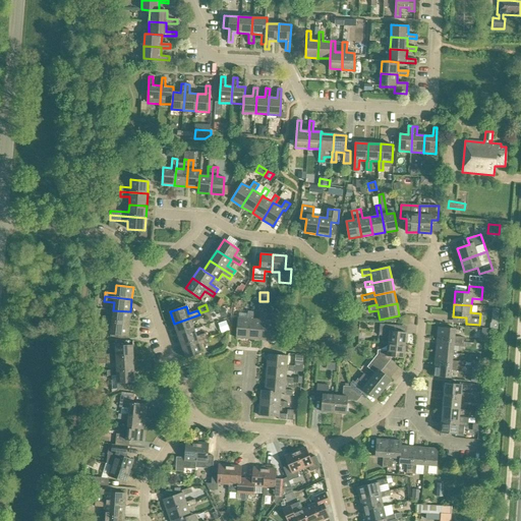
[(102,322),(129,324),(130,311),(113,310),(112,317),(103,316),(102,322)]
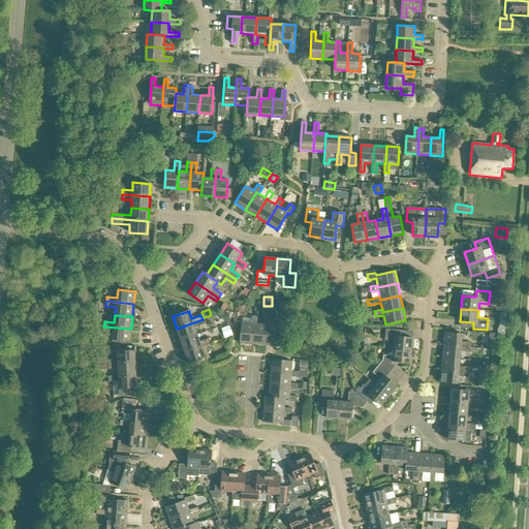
[(254,324),(256,324),(257,316),(252,316),(251,323),(242,323),(240,343),(252,344),(254,324)]
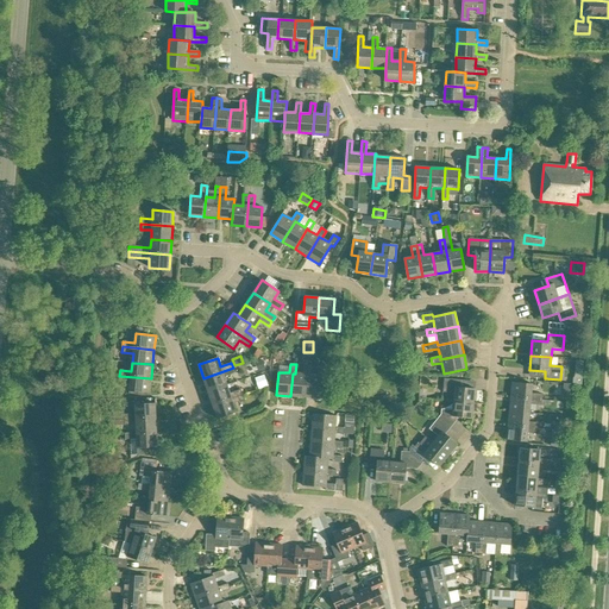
[(290,396),(305,397),(307,375),(309,375),(311,365),(305,365),(303,374),(295,374),(293,374),(290,396)]
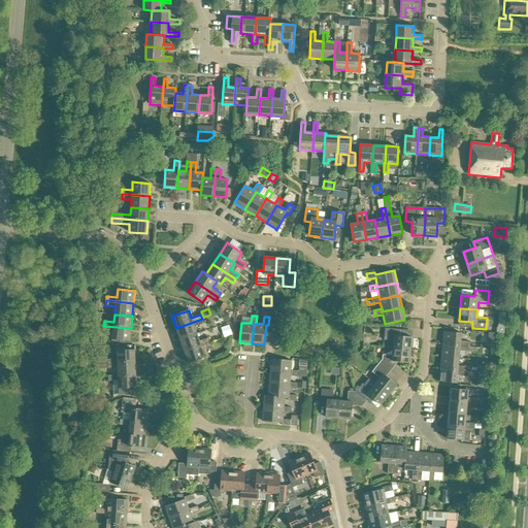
[(266,325),(264,344),(277,345),(278,326),(281,326),(282,318),(276,318),(275,325),(268,325),(266,325)]
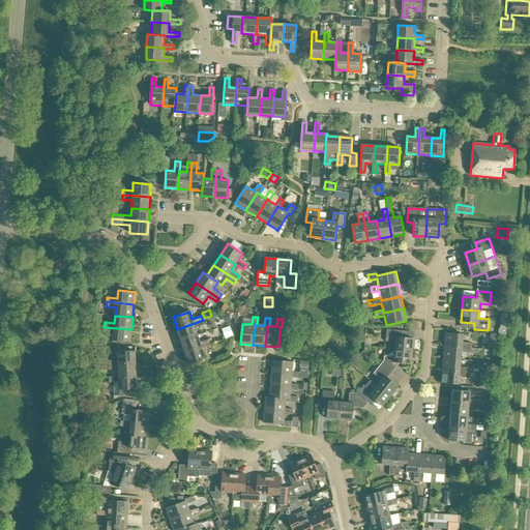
[(181,341),(198,335),(195,328),(204,325),(203,320),(177,329),(181,341)]
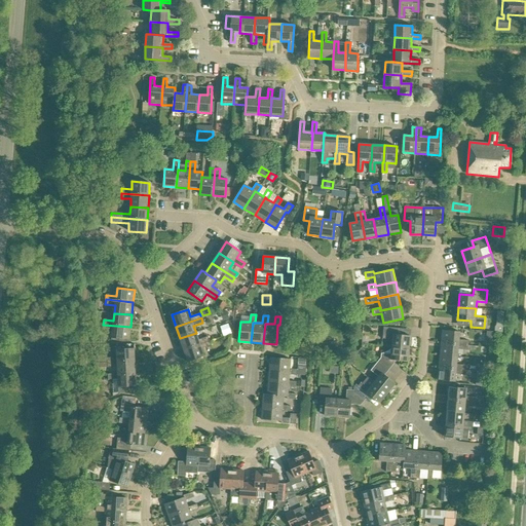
[(130,327),(103,325),(103,329),(112,330),(111,338),(128,340),(130,327)]
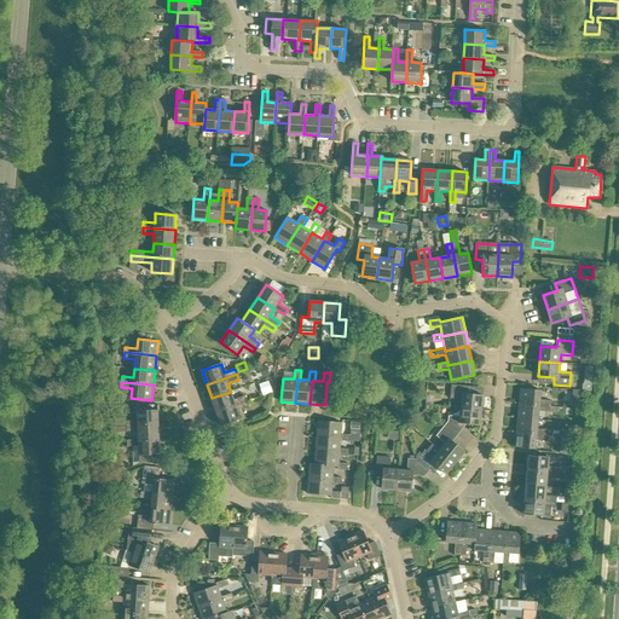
[(462,400),(461,409),(481,410),(482,395),(467,394),(468,387),(451,385),(450,399),(462,400)]
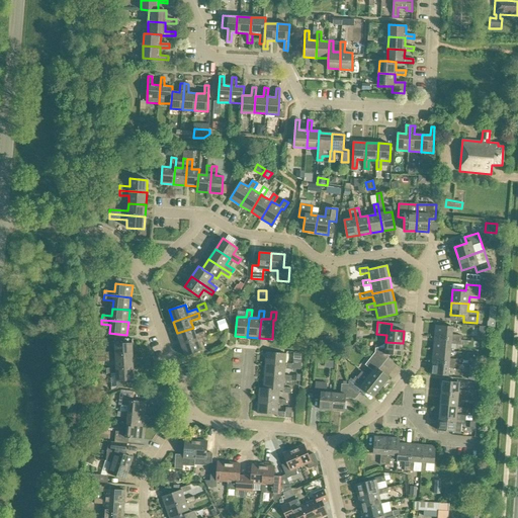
[(435,326),(434,338),(461,340),(461,336),(452,335),(452,327),(435,326)]
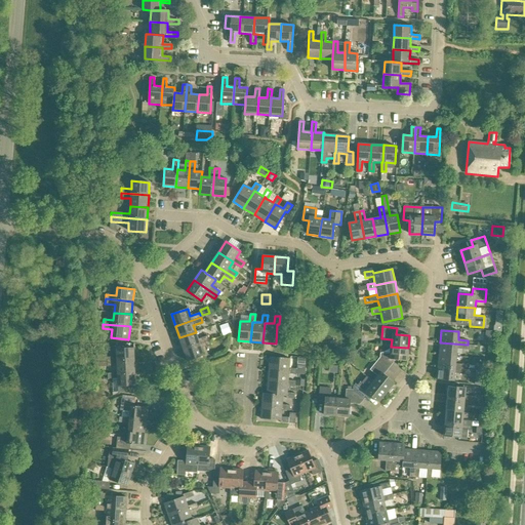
[(179,337),(184,350),(209,340),(207,335),(198,339),(196,332),(179,337)]
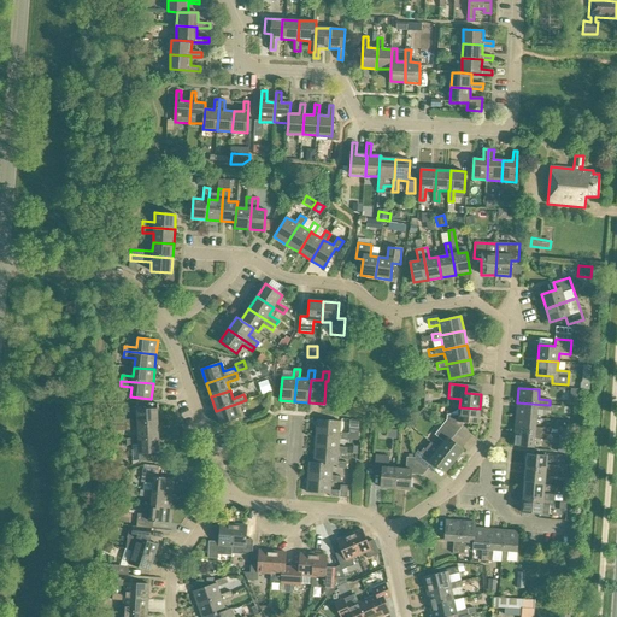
[(246,400),(216,411),(221,424),(240,418),(236,409),(247,405),(246,400)]
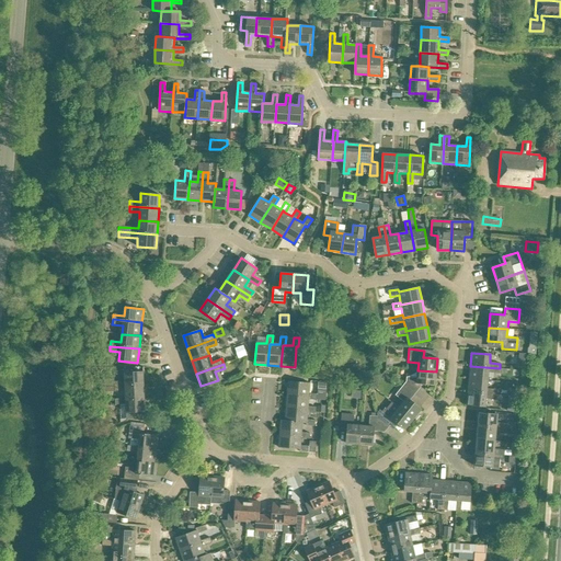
[(469,379),(488,380),(489,373),(499,374),(500,368),(470,366),(469,379)]
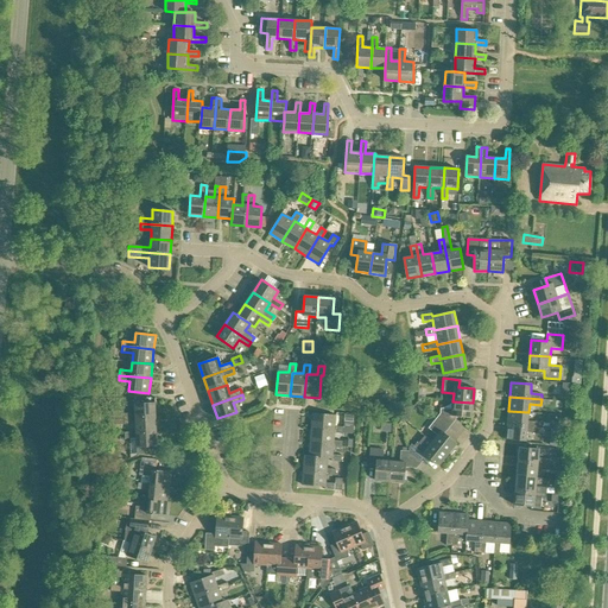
[(437,418),(449,428),(456,420),(456,416),(472,418),(473,403),(453,401),(453,410),(441,409),(441,415),(437,418)]
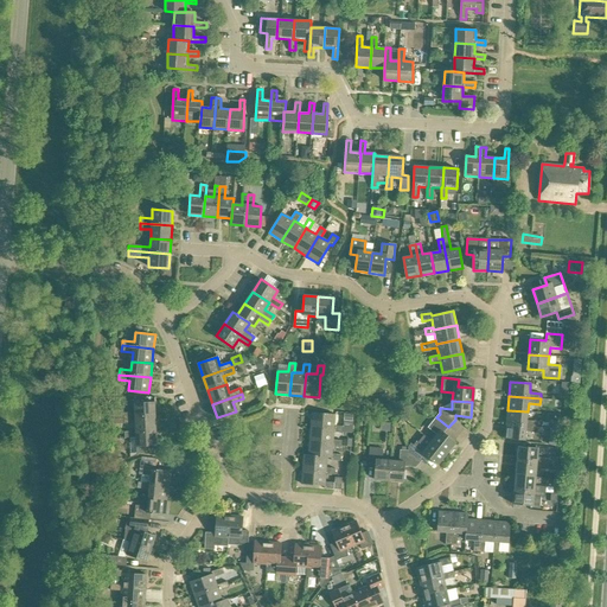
[(123,419),(155,417),(154,402),(134,403),(135,413),(123,413),(123,419)]
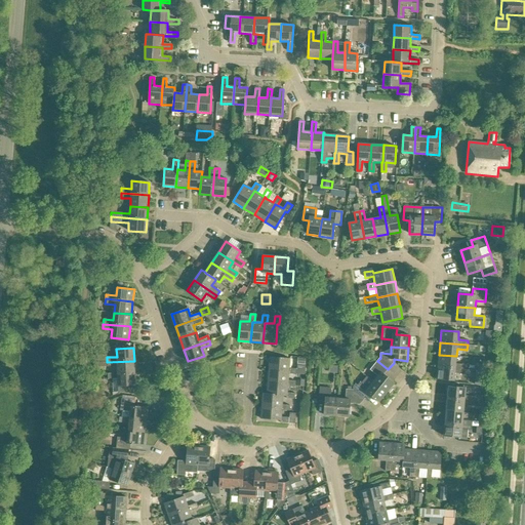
[(438,367),(465,369),(466,365),(455,364),(456,356),(439,355),(438,367)]
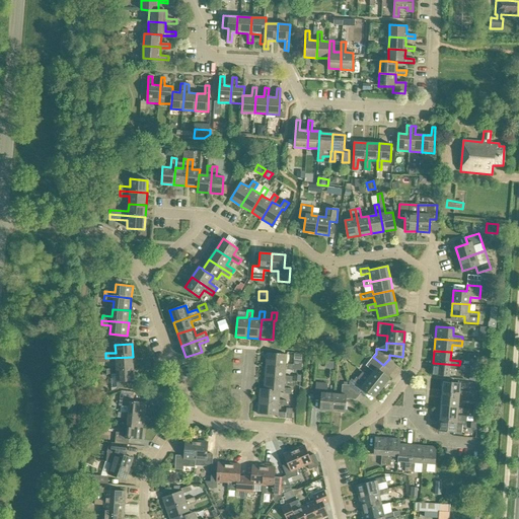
[(286,366),(285,370),(293,370),(293,365),(286,364),(287,355),(267,353),(266,365),(286,366)]
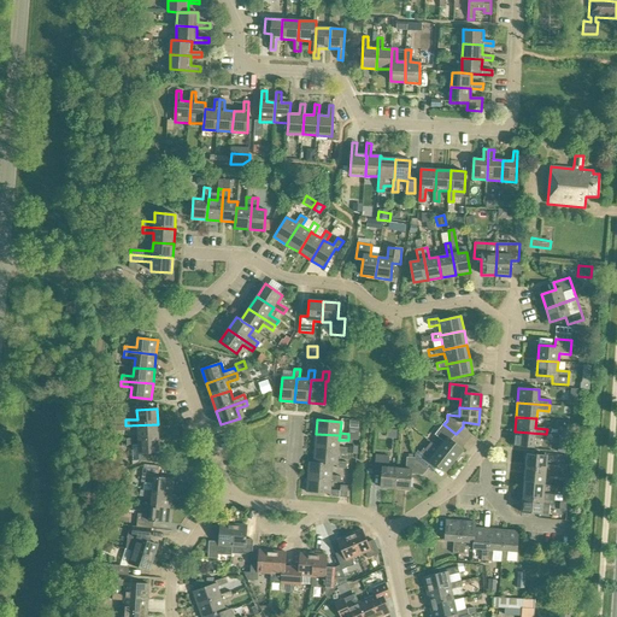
[(159,438),(158,424),(125,425),(127,432),(137,430),(137,439),(159,438)]
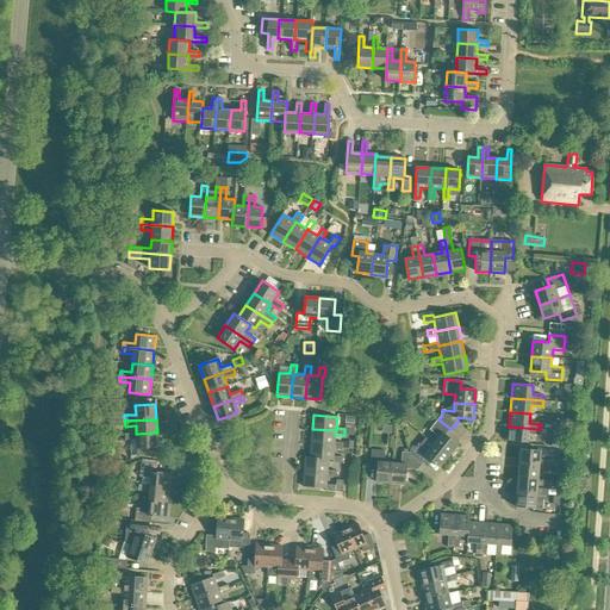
[(434,443),(449,456),(459,444),(446,435),(450,429),(439,419),(430,430),(439,437),(434,443)]
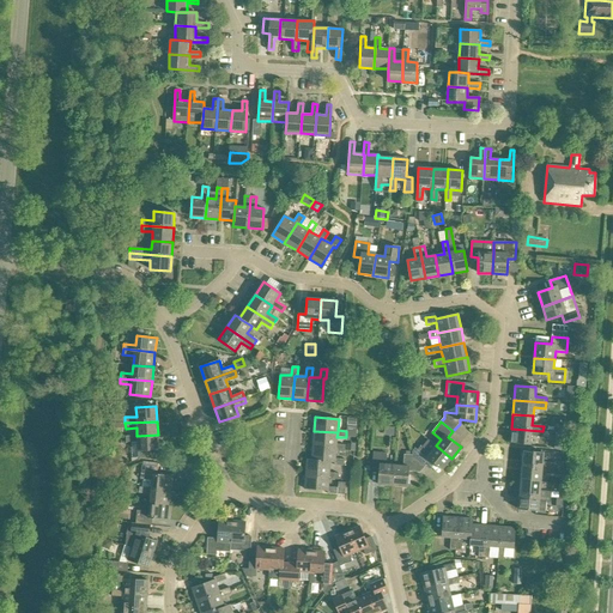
[(542,431),(511,429),(510,443),(530,445),(530,436),(542,437),(542,431)]
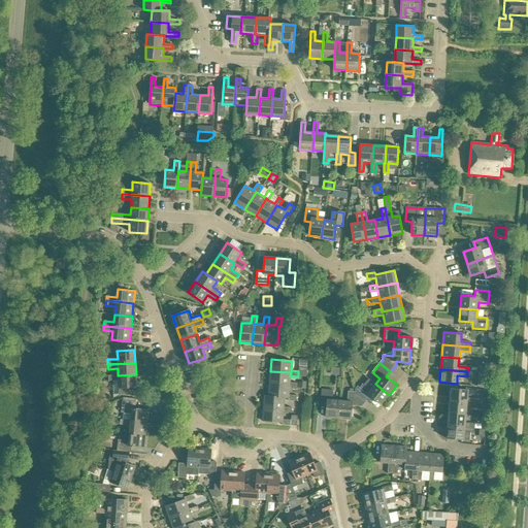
[(290,383),(290,376),(291,372),(270,371),(269,384),(290,385),(290,388),(297,389),(297,384),(290,383)]
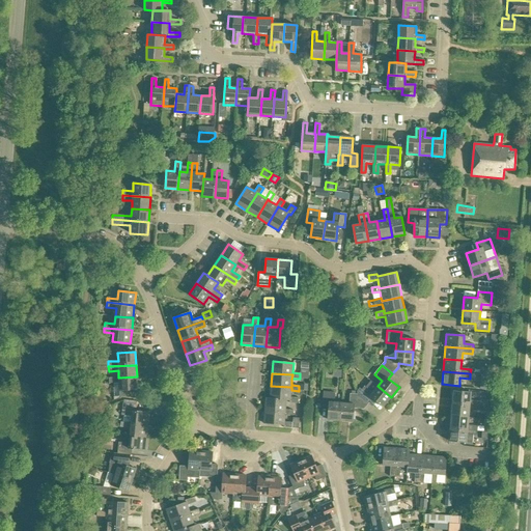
[(488,384),(490,375),(481,375),(480,384),(488,384)]
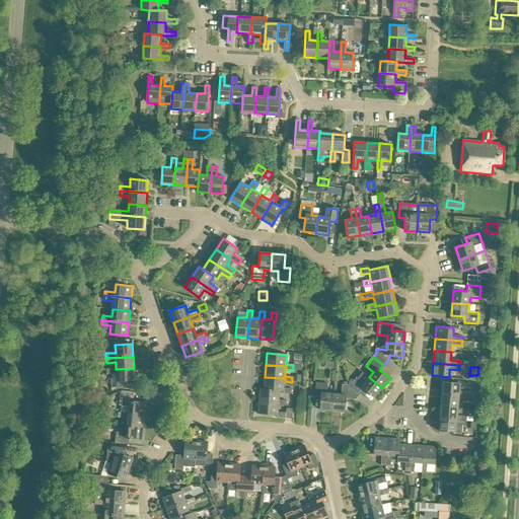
[(117,374),(117,382),(117,387),(126,386),(126,381),(134,381),(134,368),(116,369),(106,369),(106,375),(117,374)]
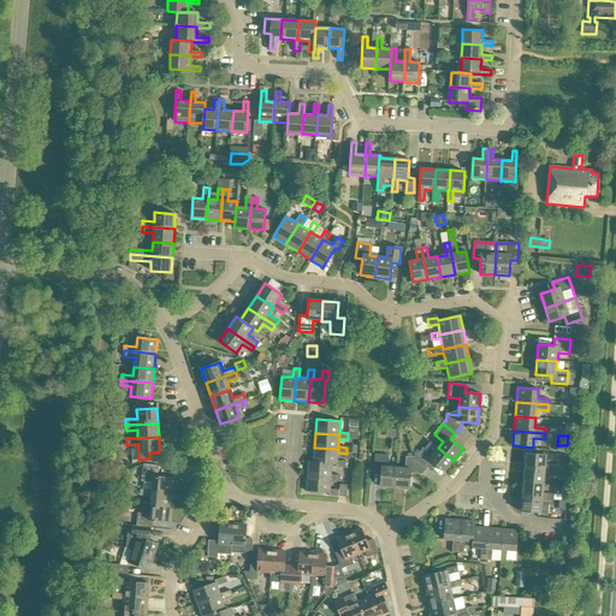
[(336,463),(336,465),(336,467),(345,468),(347,462),(337,461),(338,452),(338,449),(314,448),(314,462),(336,463)]
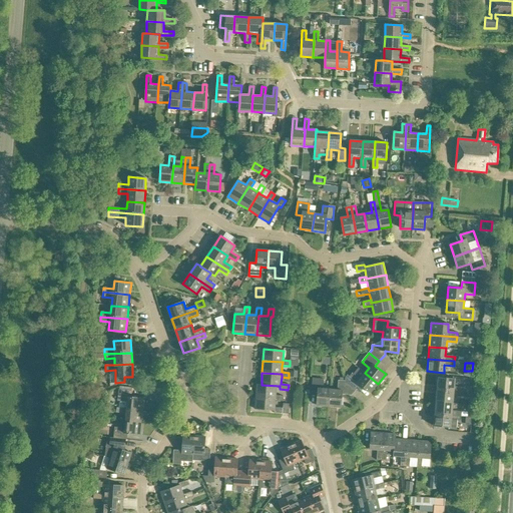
[(346,381),(356,390),(360,385),(370,393),(378,384),(365,373),(360,379),(353,373),(346,381)]
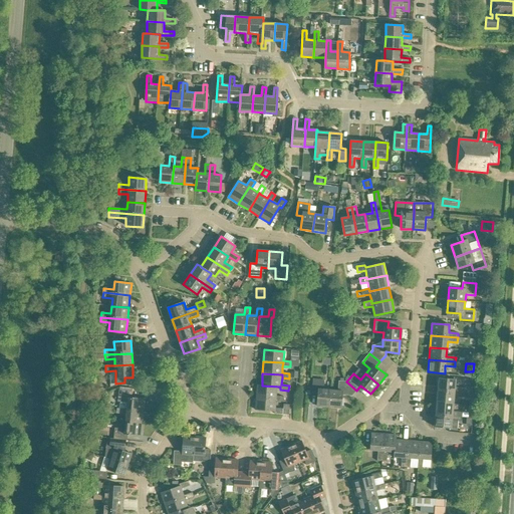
[(329,408),(330,391),(323,390),(324,379),(313,378),(312,393),(318,393),(317,406),(329,408)]
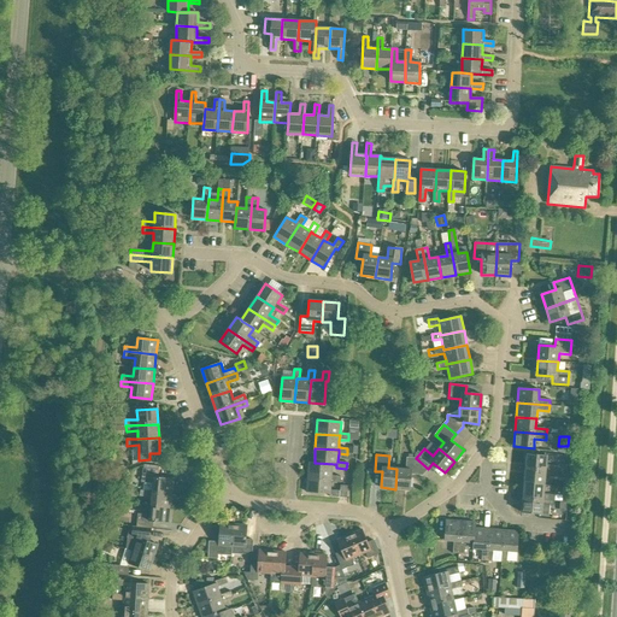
[(527,454),(526,469),(557,471),(558,466),(546,465),(547,456),(527,454)]
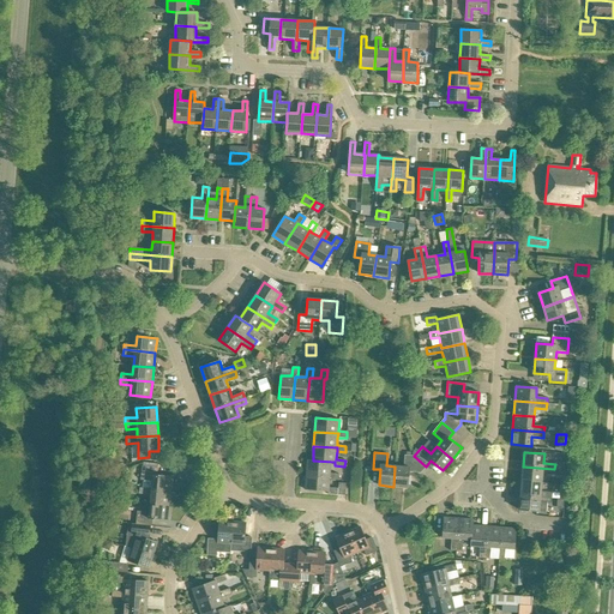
[(395,467),(393,487),(408,488),(409,473),(421,473),(426,467),(414,456),(404,456),(404,467),(395,467)]
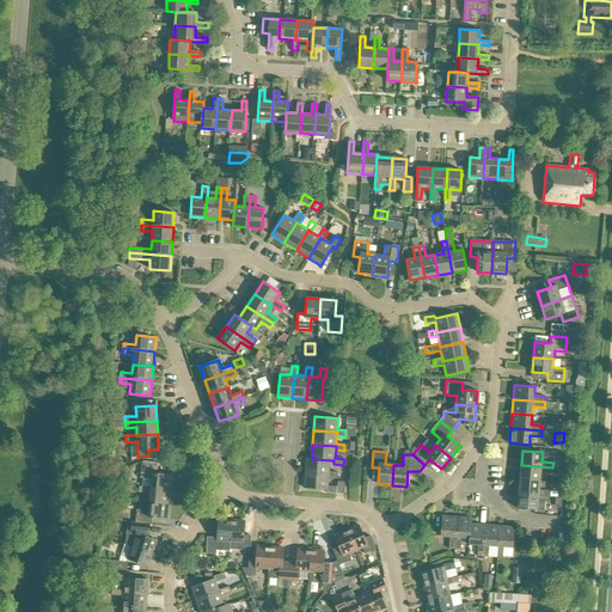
[(330,461),(334,461),(334,460),(312,459),(307,459),(306,473),(329,476),(329,478),(337,479),(338,472),(329,472),(330,461)]
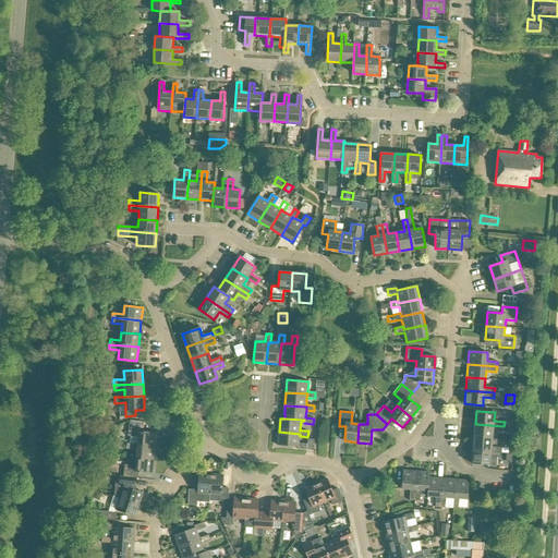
[(138,437),(137,445),(156,447),(157,434),(143,432),(144,425),(129,424),(128,436),(138,437)]
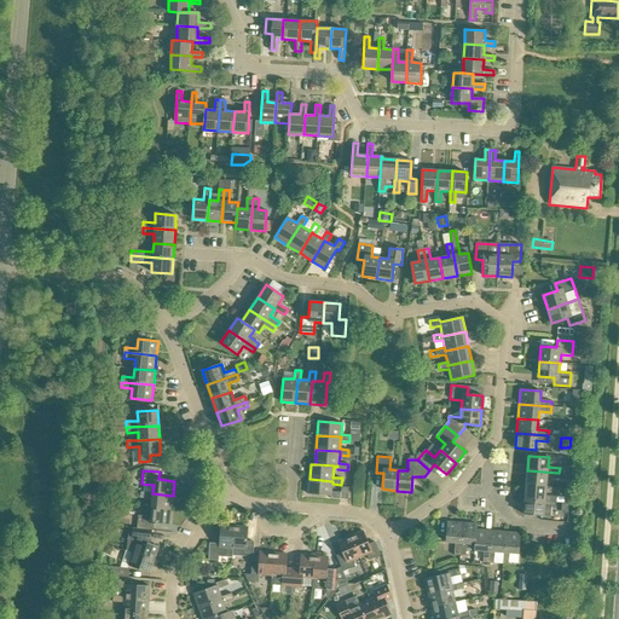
[(526,485),(547,487),(547,478),(559,479),(559,473),(527,470),(526,485)]
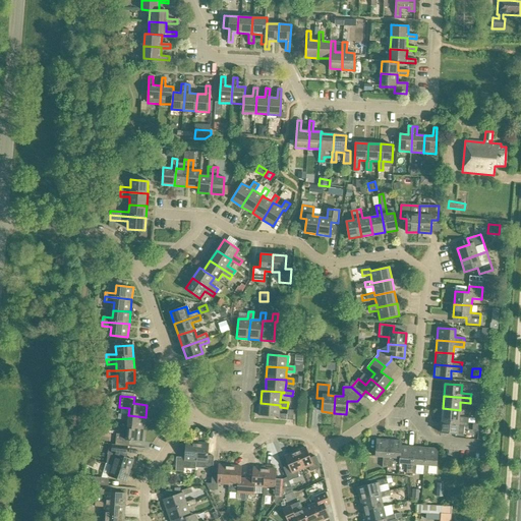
[(287,415),(279,414),(280,407),(280,405),(261,403),(259,415),(278,417),(278,419),(293,421),(294,411),(288,410),(287,415)]
